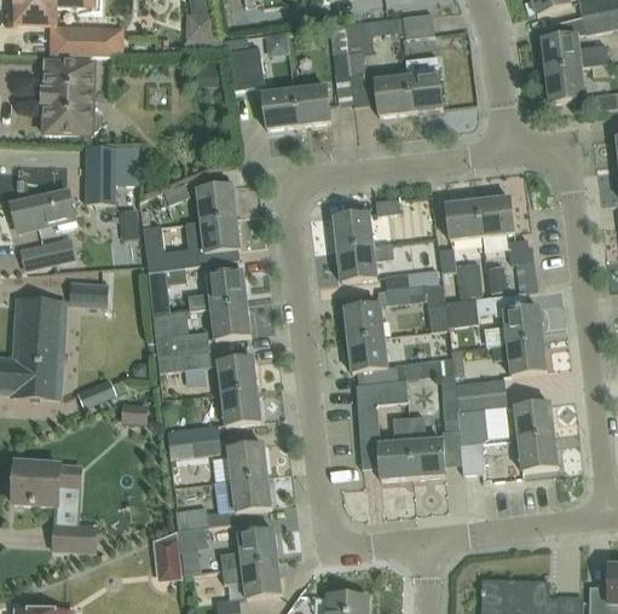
[(53,24),(55,7),(76,7),(76,12),(100,13),(100,0),(15,0),(15,6),(17,6),(17,23),(53,24)]
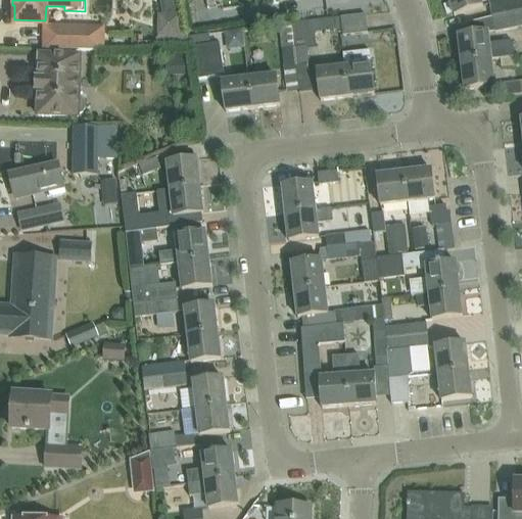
[(448,0),(454,13),(482,3),(481,0),(448,0)]
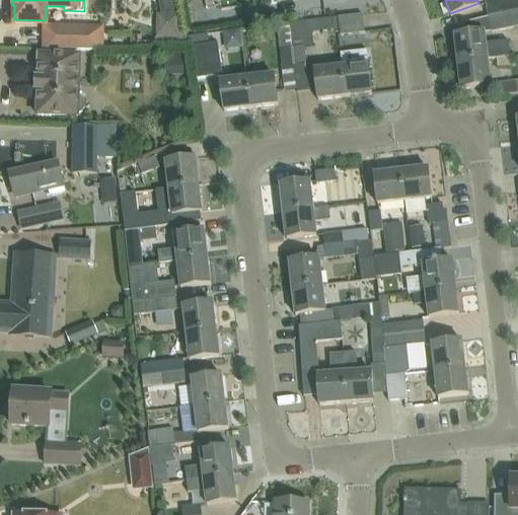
[(484,0),(487,13),(517,6),(517,0),(484,0)]
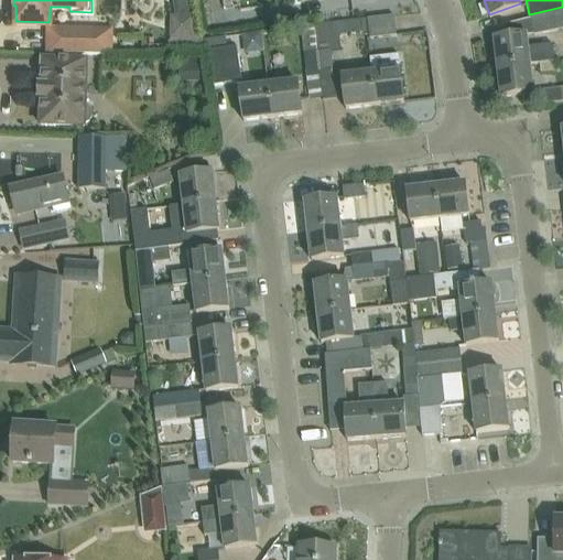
[(562,24),(562,7),(529,14),(532,32),(562,24)]
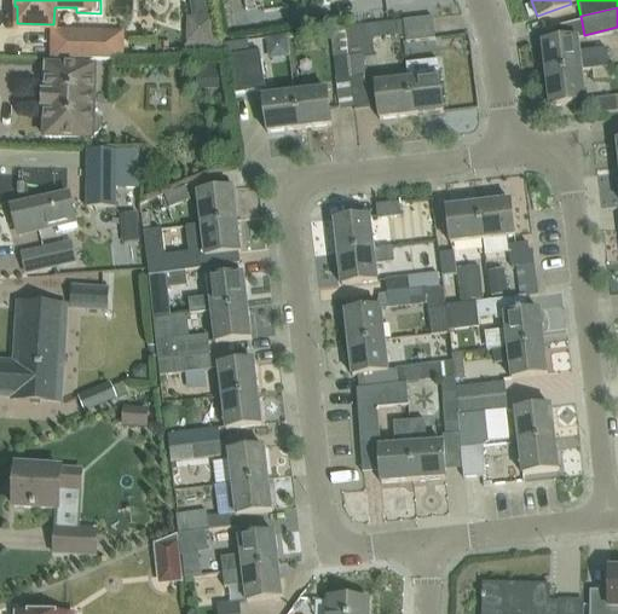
[(403,17),(404,30),(405,39),(434,36),(432,13),(403,17)]
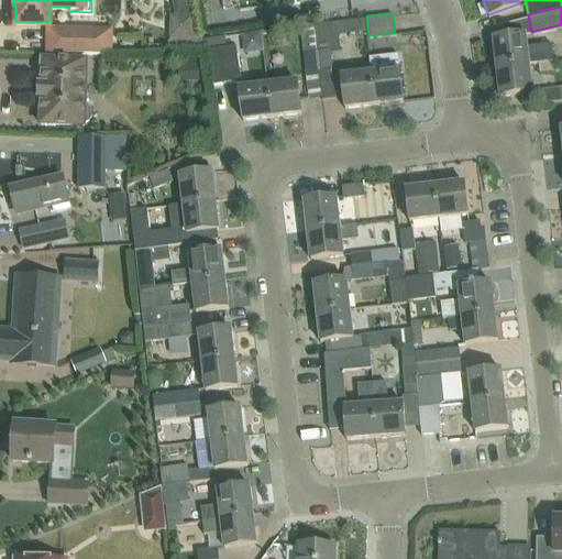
[(363,17),(313,22),(316,48),(318,69),(331,68),(330,47),(339,46),(338,31),(346,30),(365,28),(364,15),(363,17)]
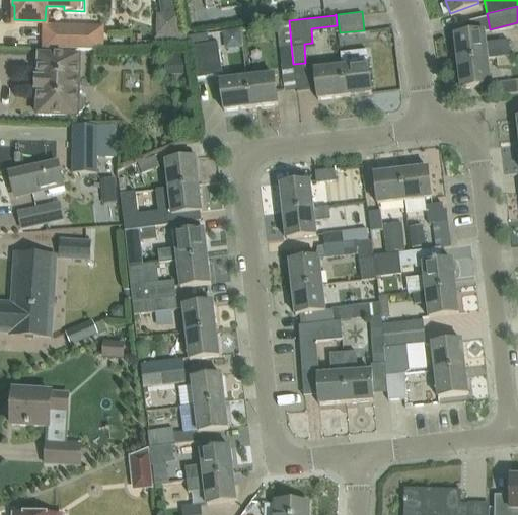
[(101,26),(86,25),(45,24),(44,47),(100,48),(101,26)]
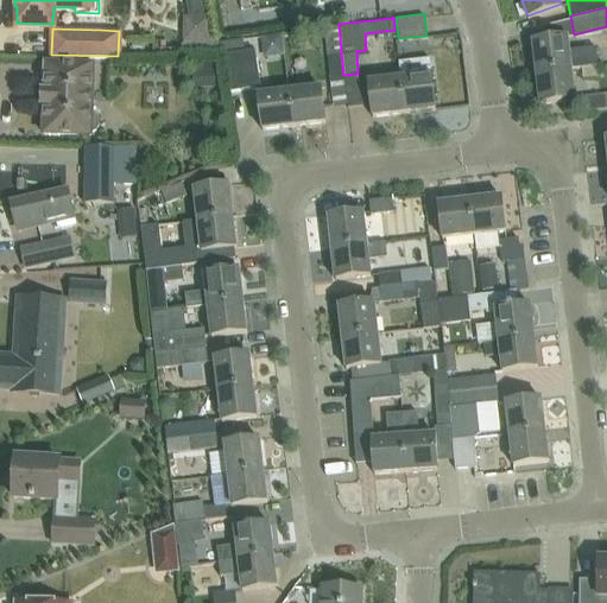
[(279,31),(259,33),(263,56),(283,52),(279,31)]
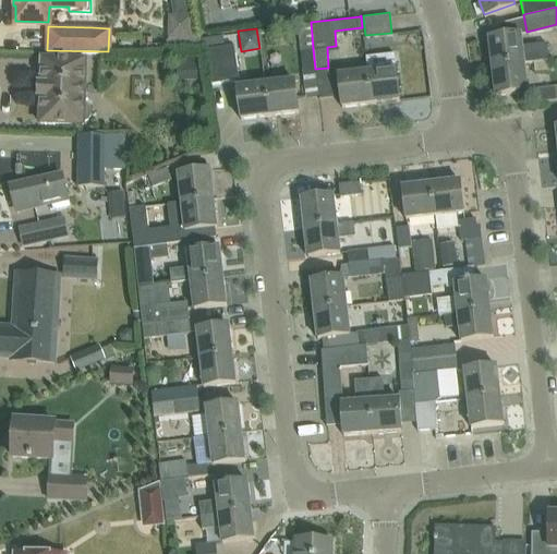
[(488,36),(492,64),(523,61),(523,60),(547,57),(545,39),(521,43),(520,32),(488,36)]
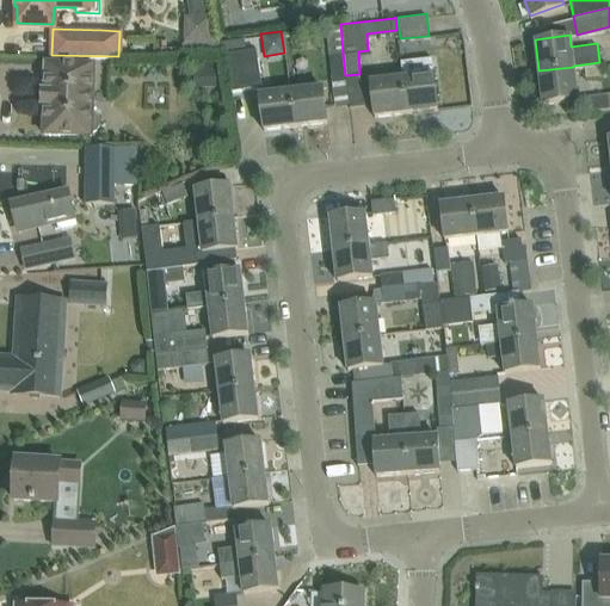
[(242,36),(220,39),(222,53),(228,90),(260,85),(254,48),(245,49),(242,36)]
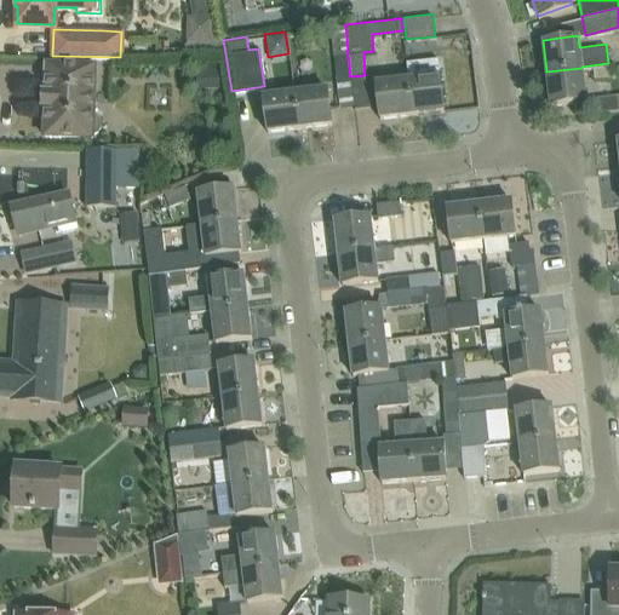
[(348,53),(333,55),(336,78),(350,76),(348,53)]
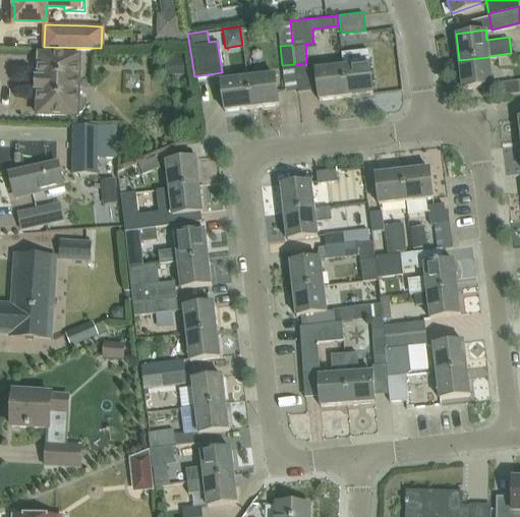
[(165,51),(165,73),(182,73),(183,52),(165,51)]
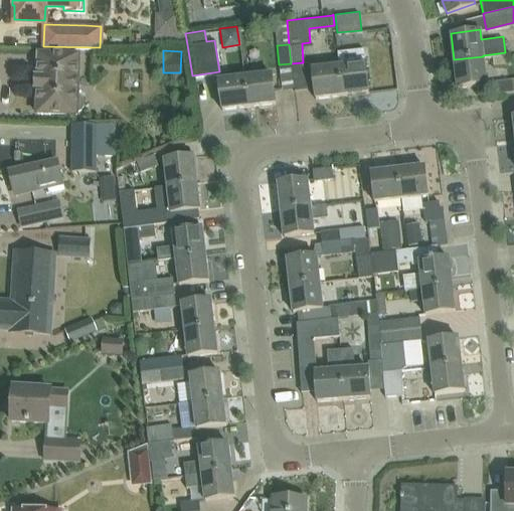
[(35,75),(34,88),(36,88),(36,111),(78,113),(78,111),(80,109),(82,106),(82,99),(80,96),(78,94),(79,52),(37,51),(37,75),(35,75)]
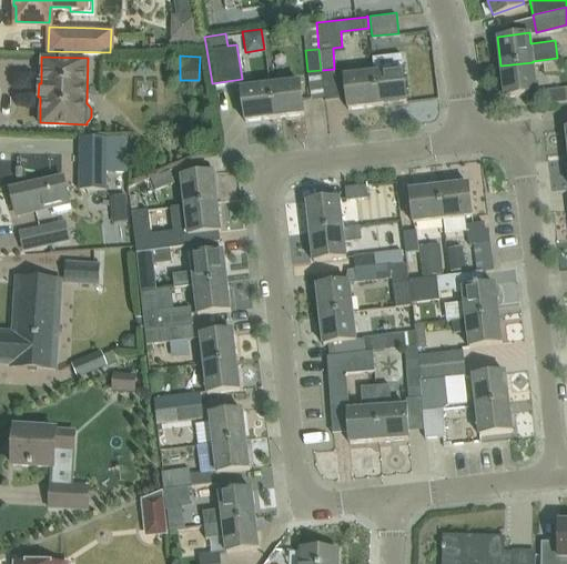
[(500,66),(504,96),(537,91),(533,62),(500,66)]
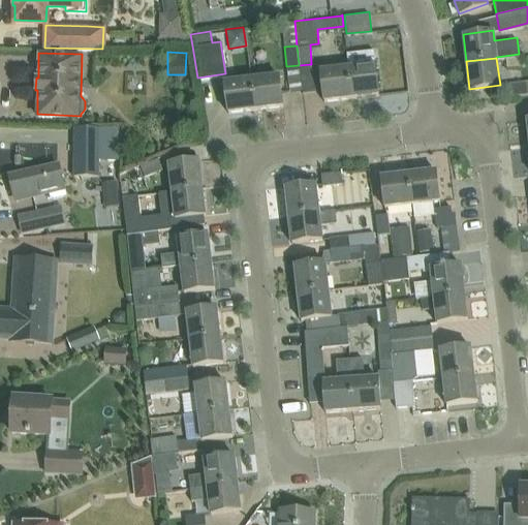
[(375,63),(348,66),(351,96),(378,93),(375,63)]
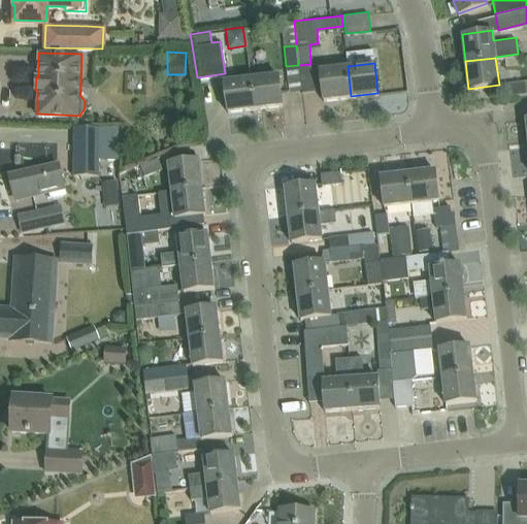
[(348,66),(320,69),(323,99),(351,96),(348,66)]
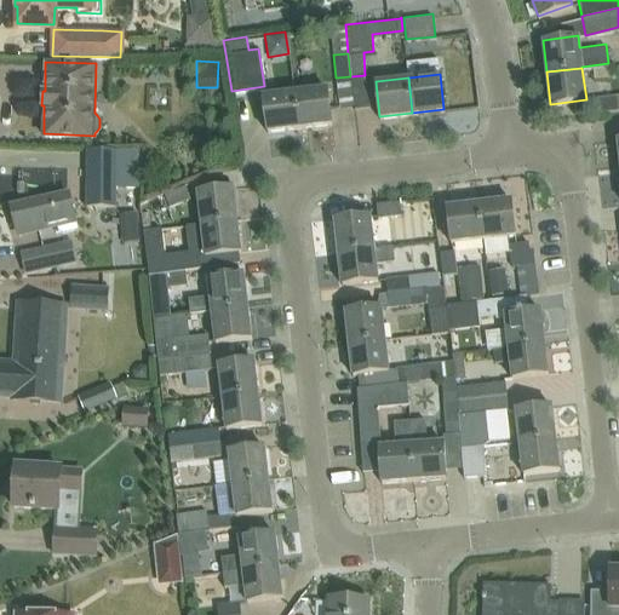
[(331,122),(327,87),(294,91),(299,126),(331,122)]
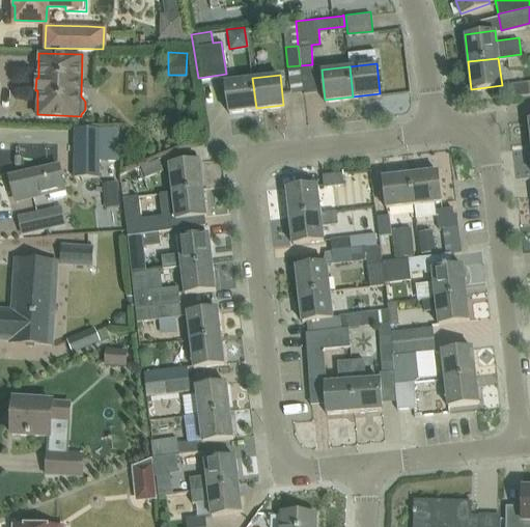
[(256,108),(252,78),(225,81),(228,111),(256,108)]
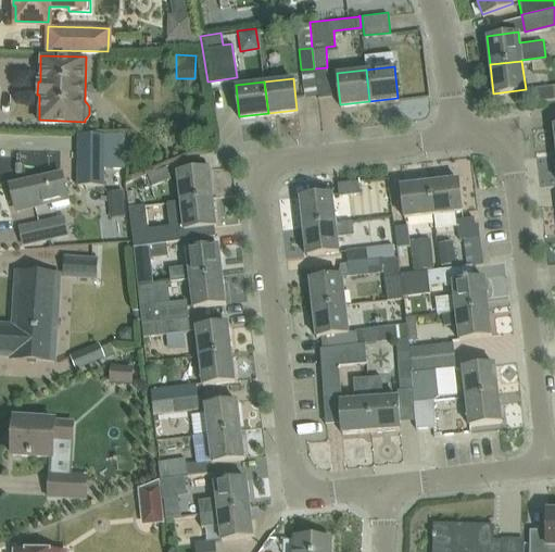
[(554,96),(554,84),(531,87),(533,99),(554,96)]
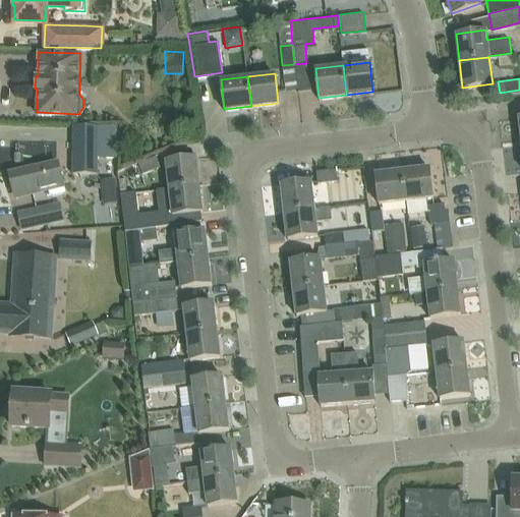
[(118,124),(72,123),(72,172),(98,172),(98,154),(118,154),(118,124)]
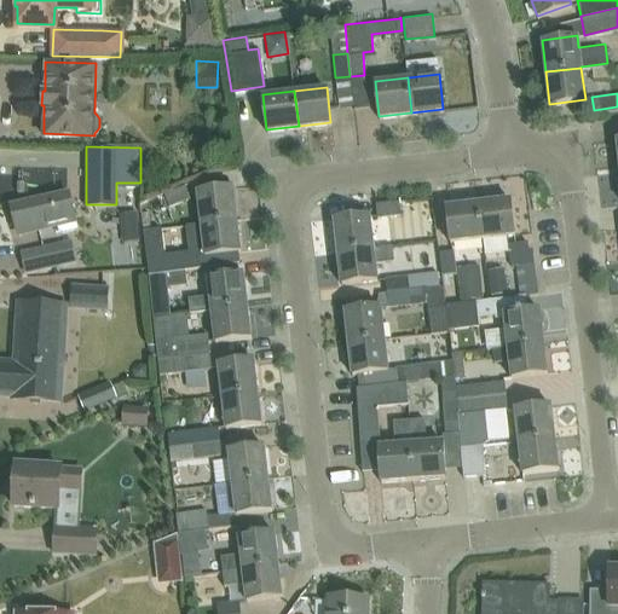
[(185,180),(163,190),(169,203),(190,195),(189,190),(197,190),(201,220),(201,222),(236,219),(232,185),(215,187),(215,184),(241,180),(240,167),(206,172),(185,180)]
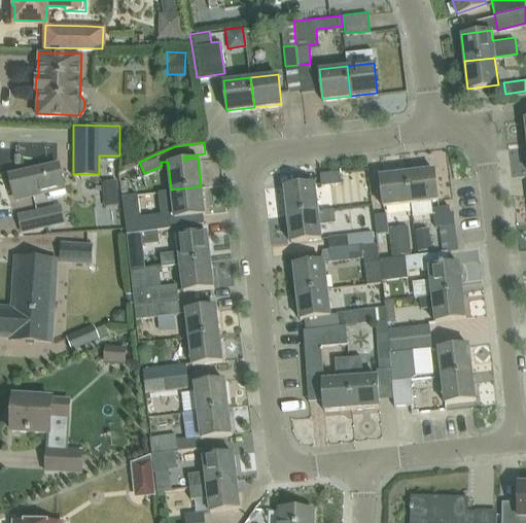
[(65,192),(58,163),(8,174),(13,193),(46,185),(48,192),(48,193),(53,195),(65,192)]
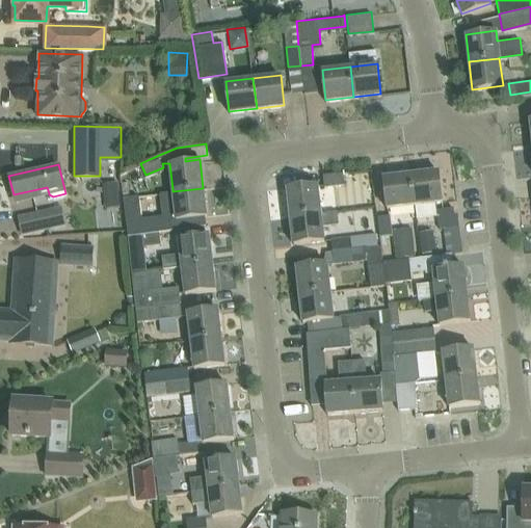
[(437,169),(412,173),(415,204),(442,201),(437,169)]
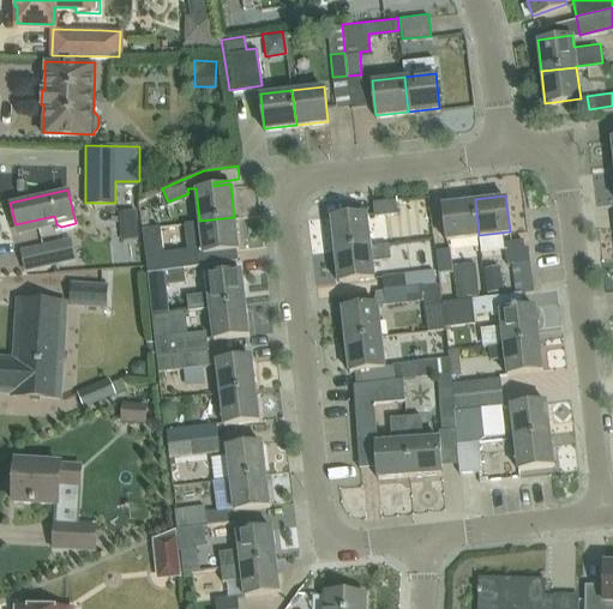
[(396,211),(394,197),(372,199),(373,213),(396,211)]
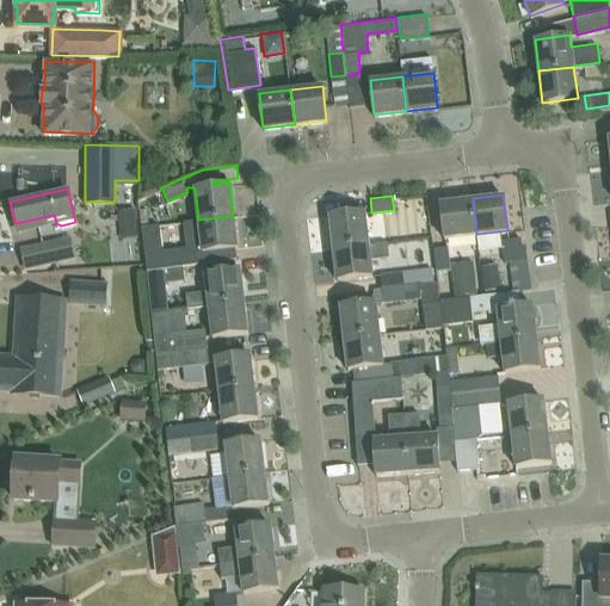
[(473,198),(439,203),(444,237),(476,234),(473,198)]
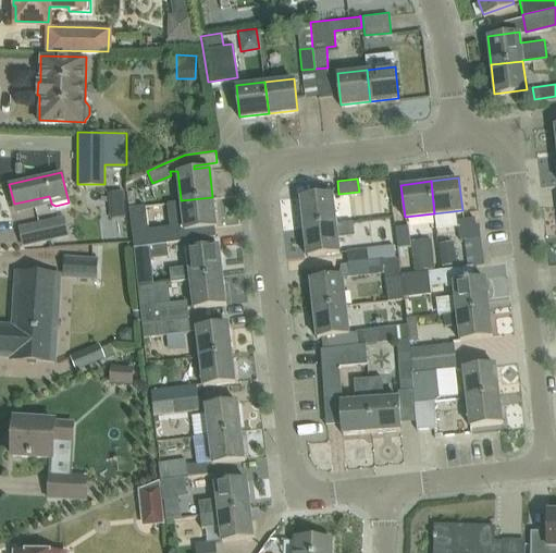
[(123,188),(106,189),(107,197),(124,196),(123,188)]
